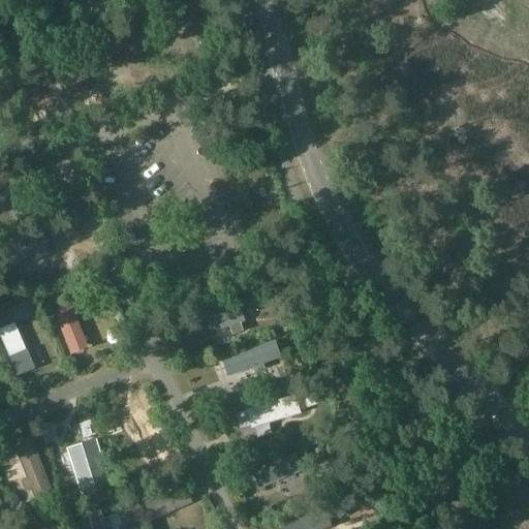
[(74,257),(62,265),(68,275),(81,269),(74,257)]
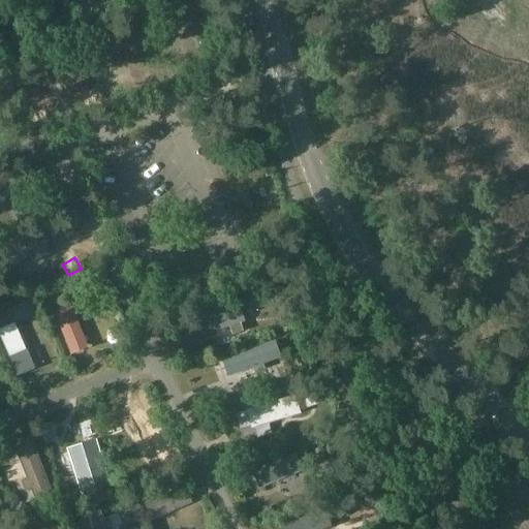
[(33,301),(22,306),(27,317),(38,312),(33,301)]
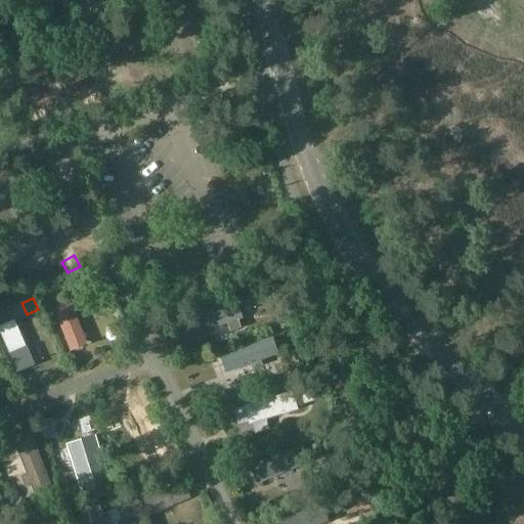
[(236,307),(191,323),(195,335),(226,323),(229,333),(237,330),(234,320),(241,318),(236,307)]
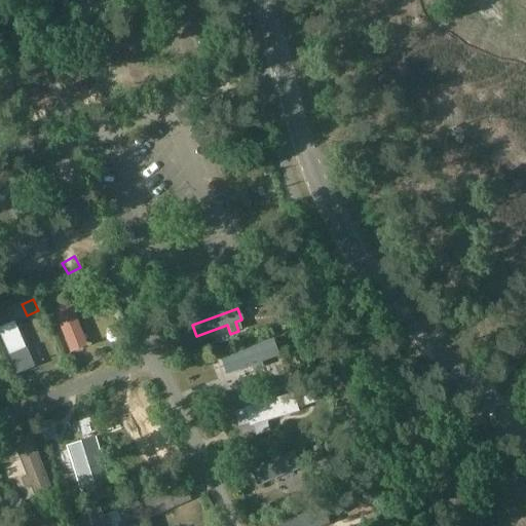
[(49,324),(70,372),(88,364),(68,316),(49,324)]
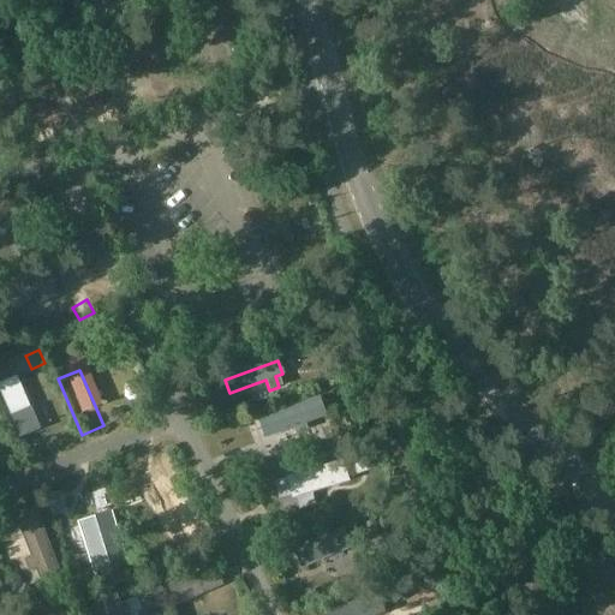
[(318,398),(257,421),(264,440),(293,429),(294,435),(306,430),(305,425),(326,417),(318,398)]
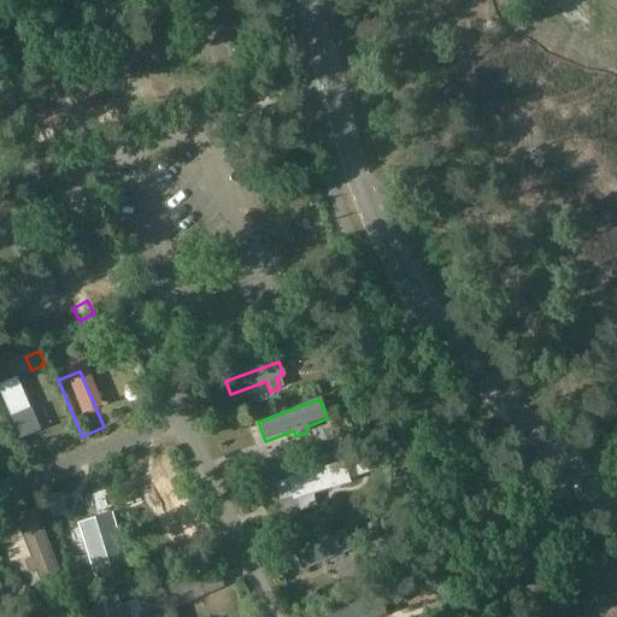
[(172,479),(168,465),(157,470),(162,483),(172,479)]
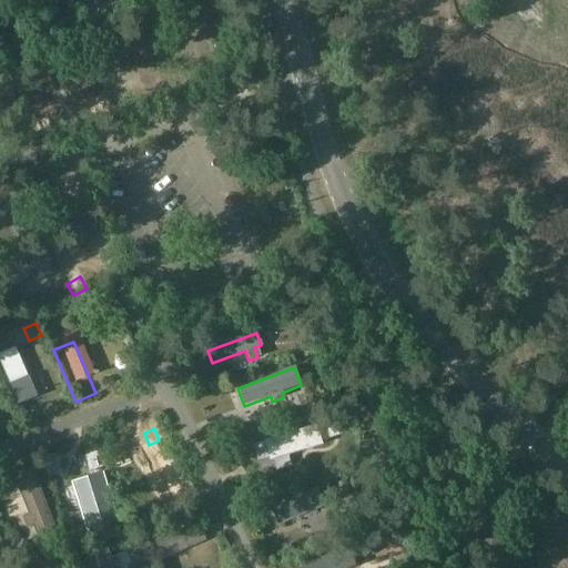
[(59,475),(54,456),(43,458),(48,477),(59,475)]
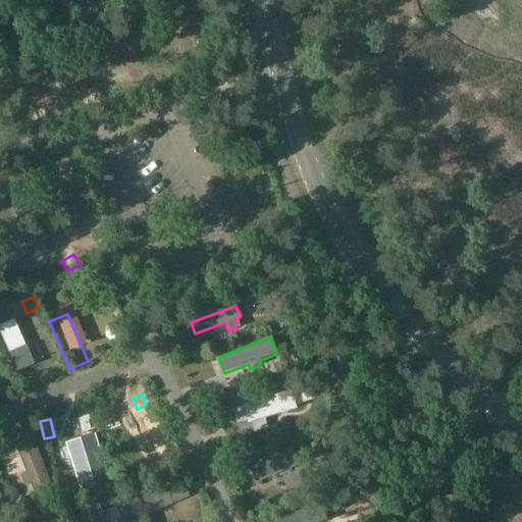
[(25,488),(31,486),(34,492),(51,485),(32,435),(14,441),(27,476),(20,478),(25,488)]
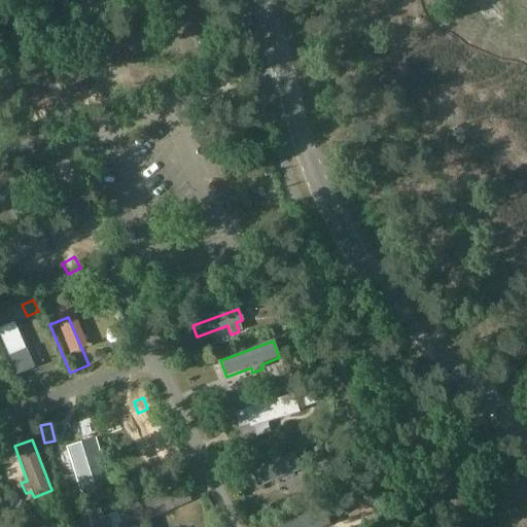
[(66,449),(80,493),(109,484),(95,440),(66,449)]
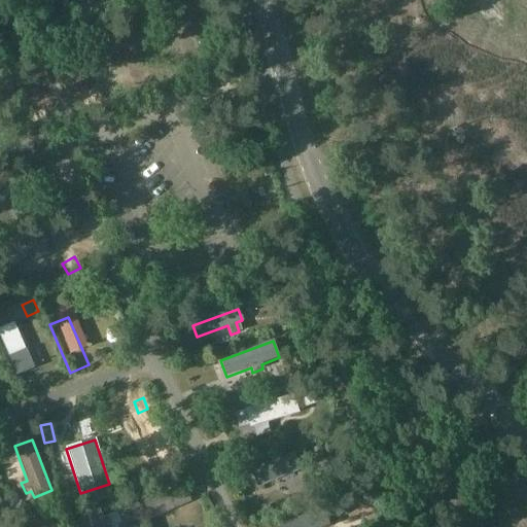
[(255,510),(284,495),(279,484),(249,498),(255,510)]
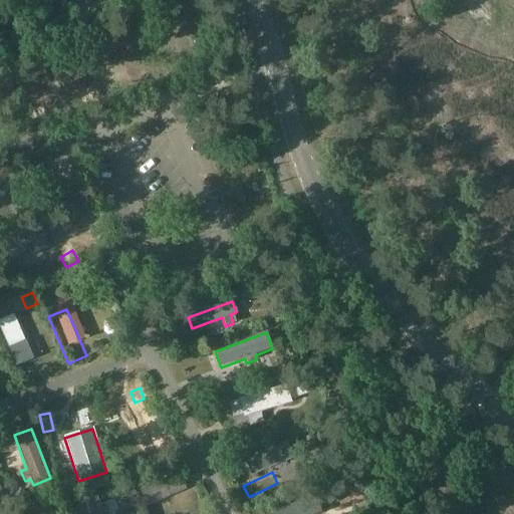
[(95,499),(77,505),(80,513),(105,513),(104,508),(99,510),(95,499)]
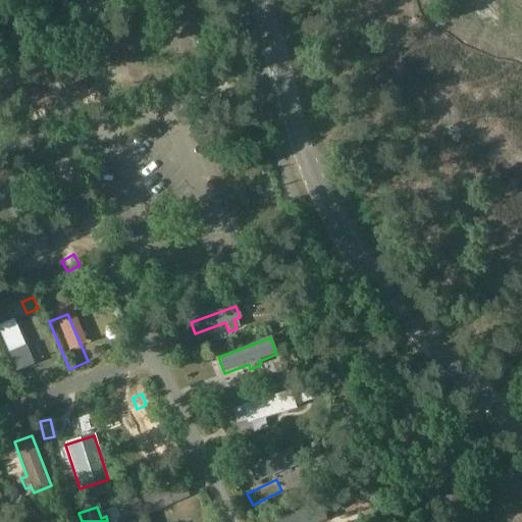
[(316,521),(320,520),(313,507),(279,521),(316,521)]
